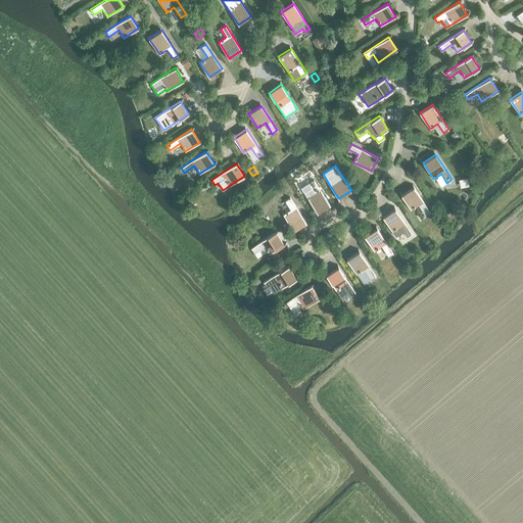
[(307,198),(317,212),(330,204),(314,180),(301,188),(307,198)]
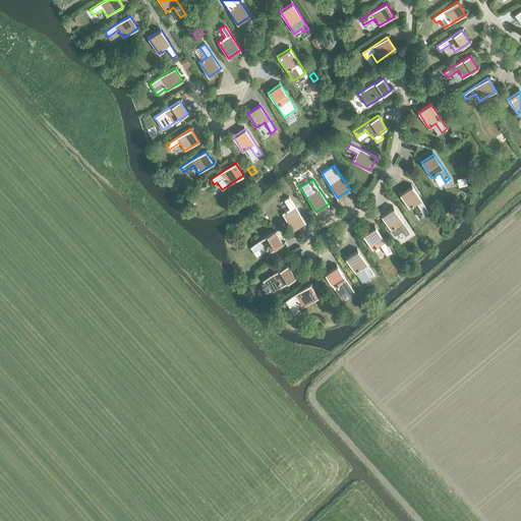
[(423,214),(428,211),(412,186),(400,194),(409,209),(416,204),(423,214)]
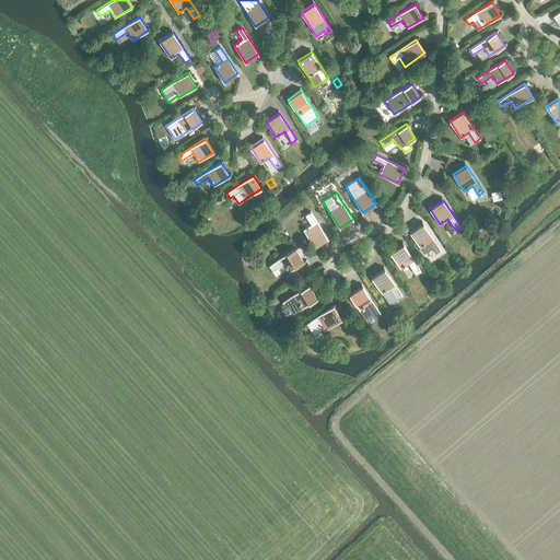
[(303,230),(314,247),(328,238),(311,211),(305,216),(311,224),(303,230)]
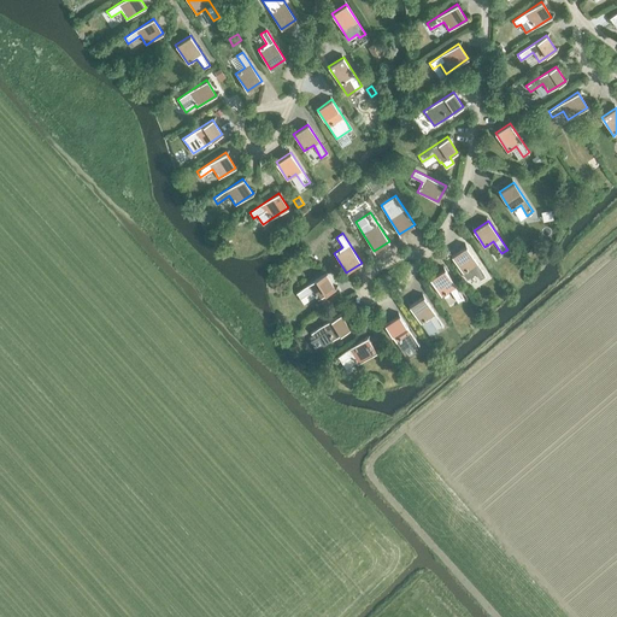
[(466,246),(452,256),(463,272),(466,280),(476,274),(480,280),(486,275),(466,246)]
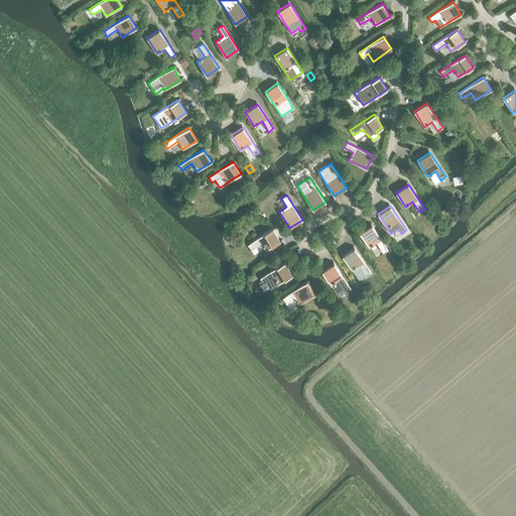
[(383,253),(388,249),(372,225),(360,233),(369,247),(376,243),(383,253)]
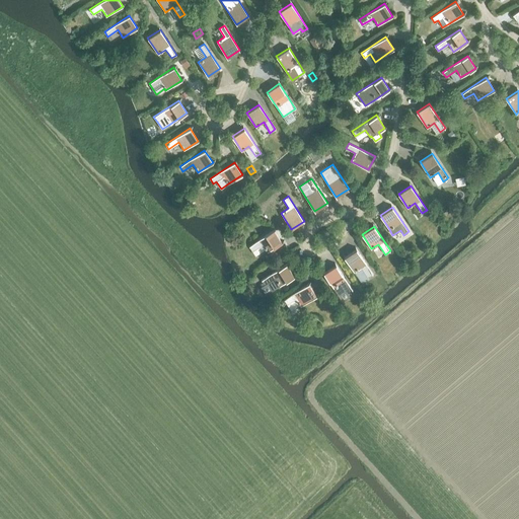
[(274,230),(248,245),(252,250),(256,257),(267,251),(268,251),(282,242),(274,230)]
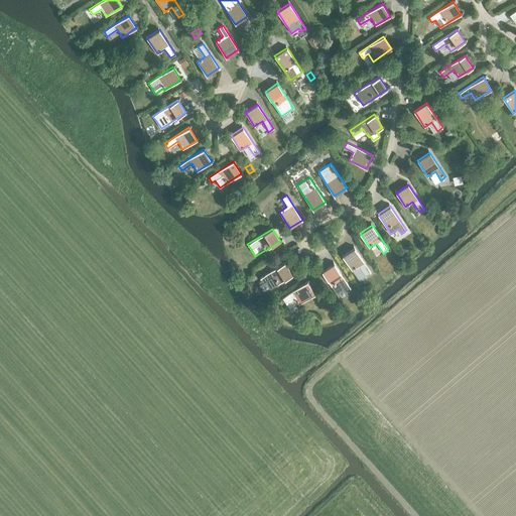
[(366,275),(371,272),(355,248),(342,256),(352,270),(359,265),(366,275)]
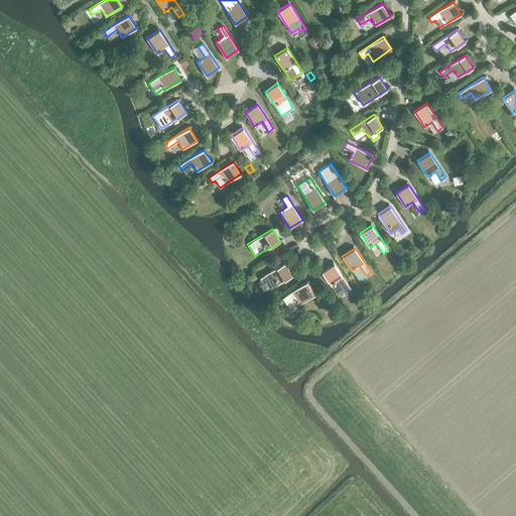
[(284,262),(260,278),(263,283),(265,281),(270,289),(278,284),(292,275),(284,262)]
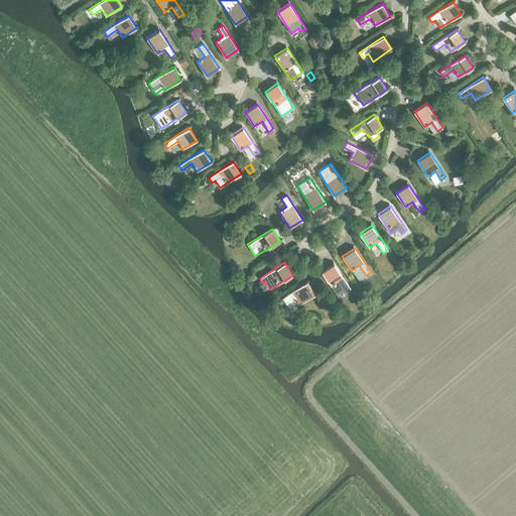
[(334,263),(321,271),(332,286),(336,293),(344,288),(346,291),(351,287),(334,263)]
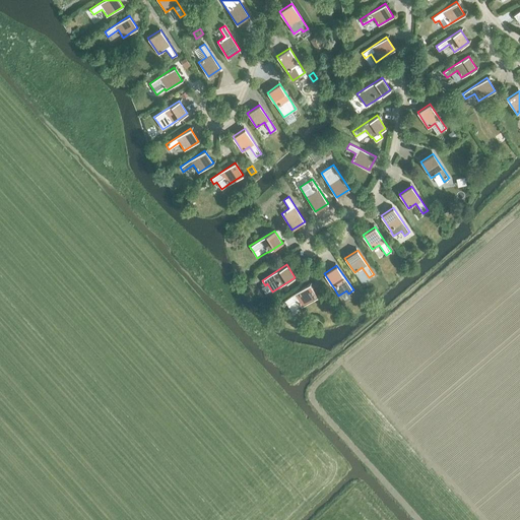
[(263,268),(257,271),(260,276),(266,273),(263,268)]
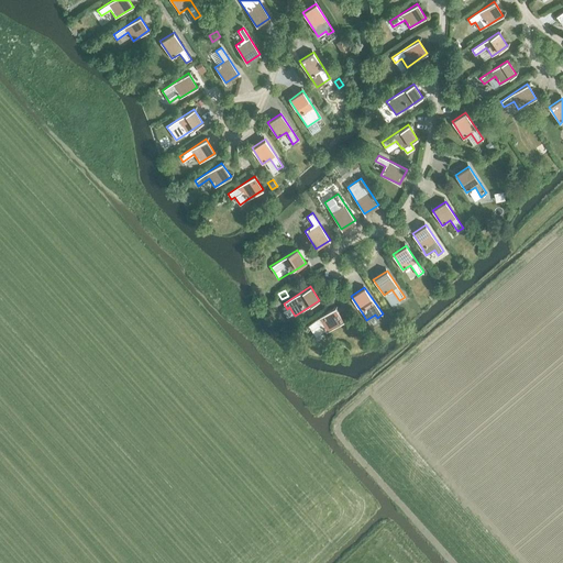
[(320,324),(326,332),(343,321),(334,307),(308,324),(311,330),(320,324)]
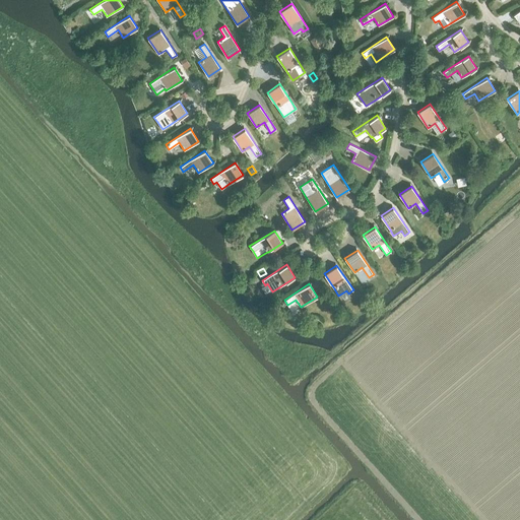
All buildings are outlined.
